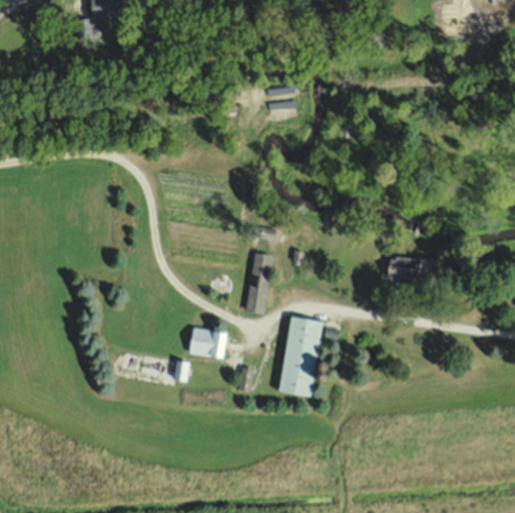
[(94,2),(94,20),(112,20),(112,26),(127,25),(126,1),(94,2)]
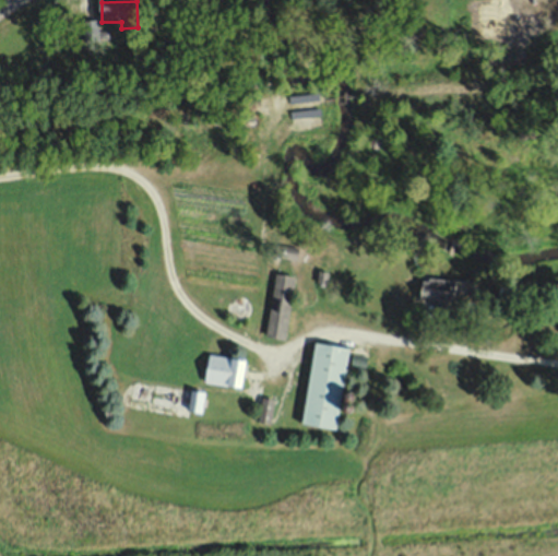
[(82,26),(82,51),(109,50),(109,36),(98,36),(98,26),(82,26)]
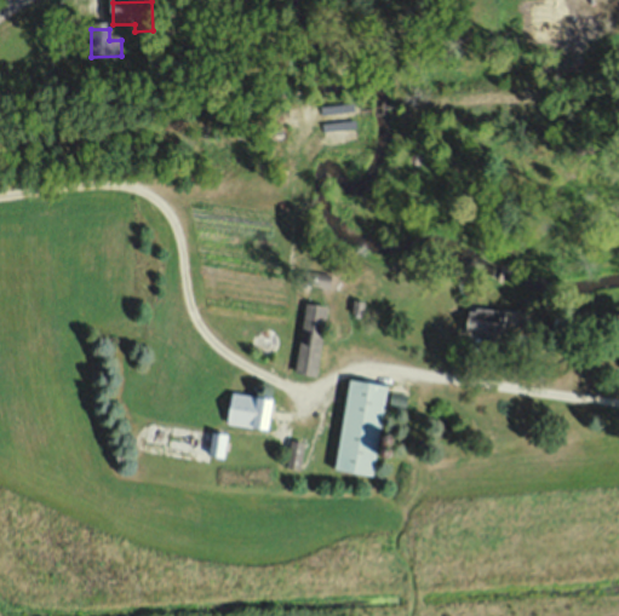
[(328,308),(305,305),(296,374),(320,378),(328,308)]
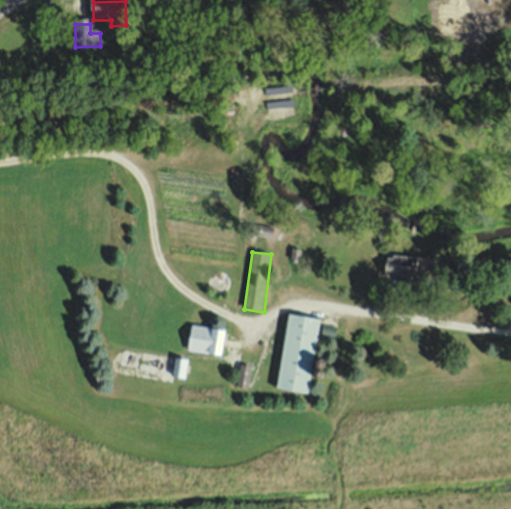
[(386,276),(403,277),(403,284),(441,286),(443,259),(387,257),(386,276)]
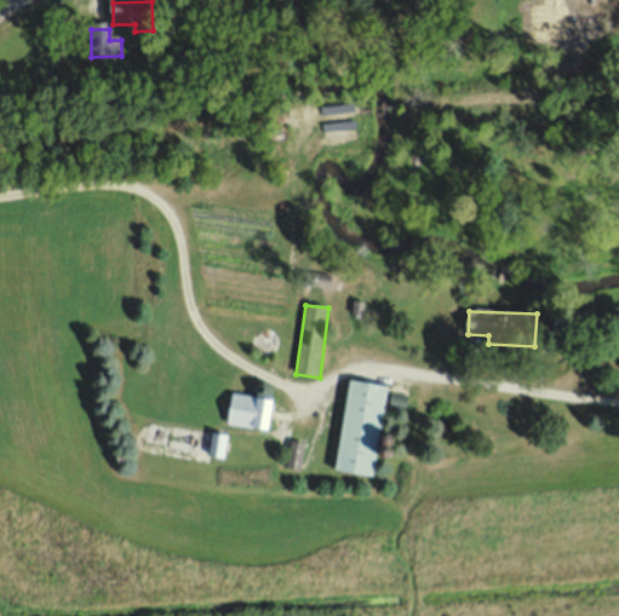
[(264,329),(257,352),(278,358),(285,337),(264,329)]
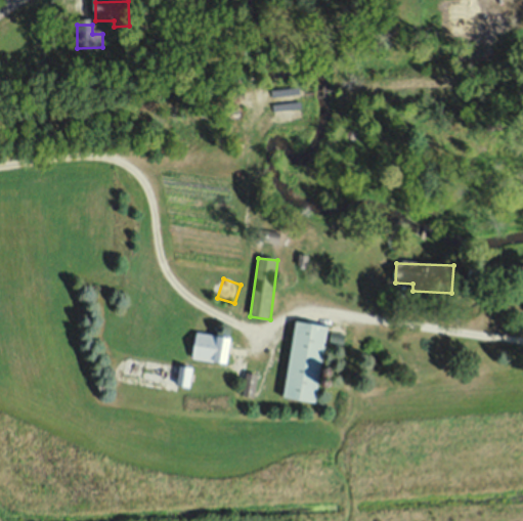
[(330,327),(293,321),(284,399),(319,404),(330,327)]
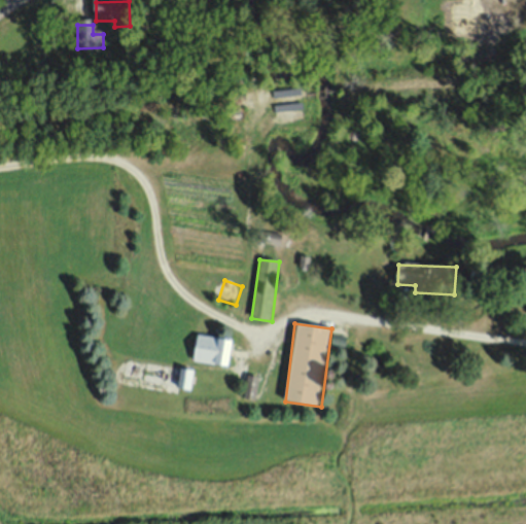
[(193,361),(232,367),(235,340),(197,335),(193,361)]
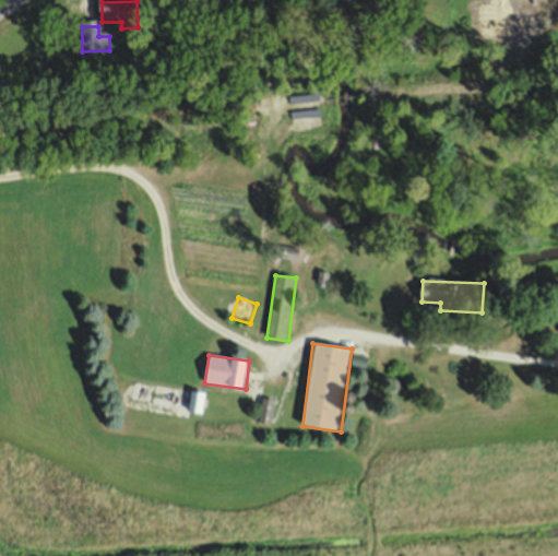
[(203,413),(206,391),(131,382),(128,404),(203,413)]
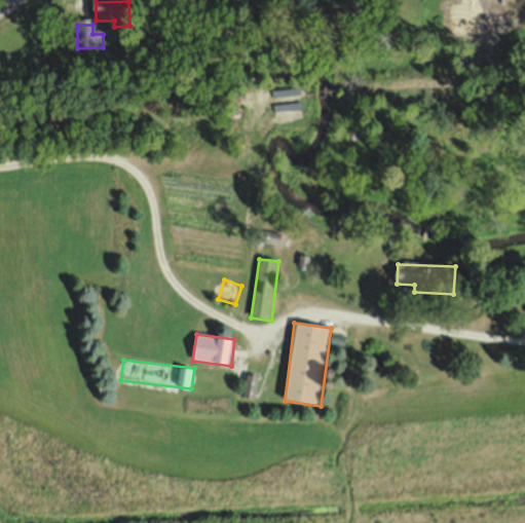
[(260,376),(246,375),(242,397),(257,399),(260,376)]
